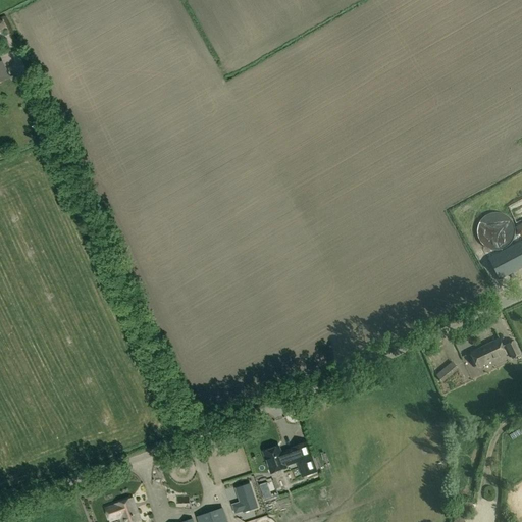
[(0,82),(10,77),(2,61),(0,62),(0,82)]
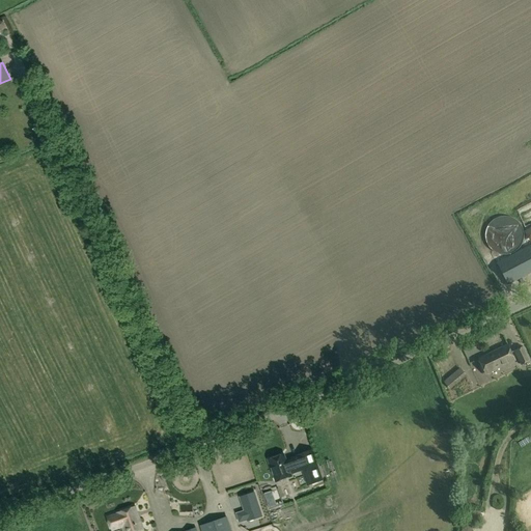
[(530,202),(515,210),(525,228),(530,225),(530,202)]
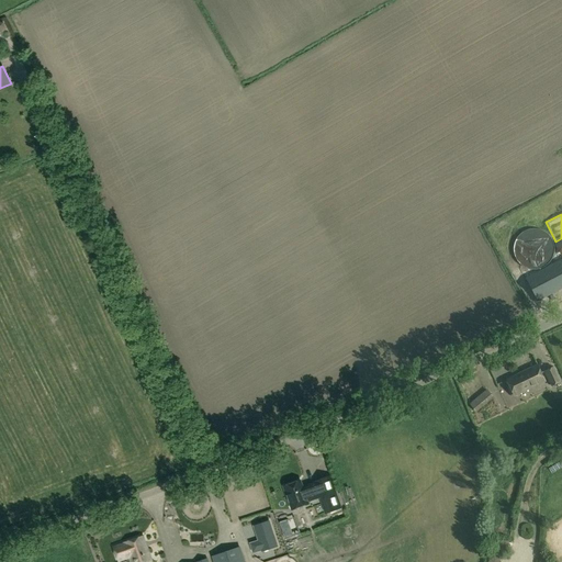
[(561,287),(561,258),(527,278),(539,300),(561,287)]
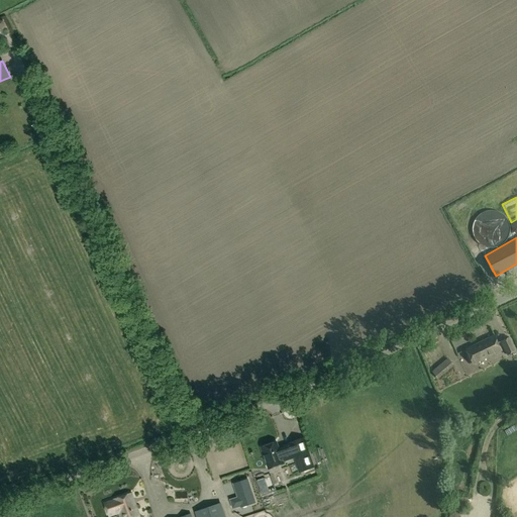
[(467,349),(474,365),(502,351),(495,336),(467,349)]
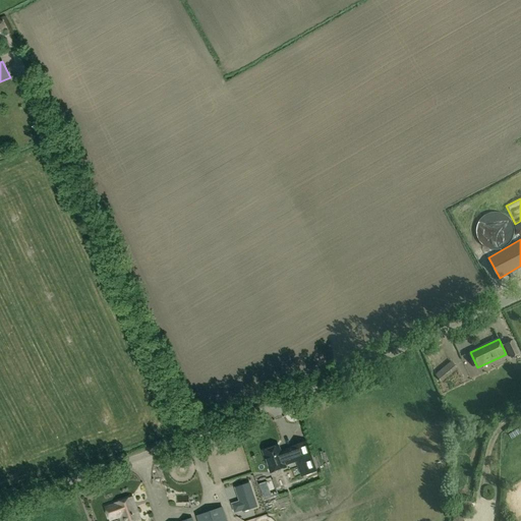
[(520,353),(514,340),(505,344),(512,358),(520,353)]
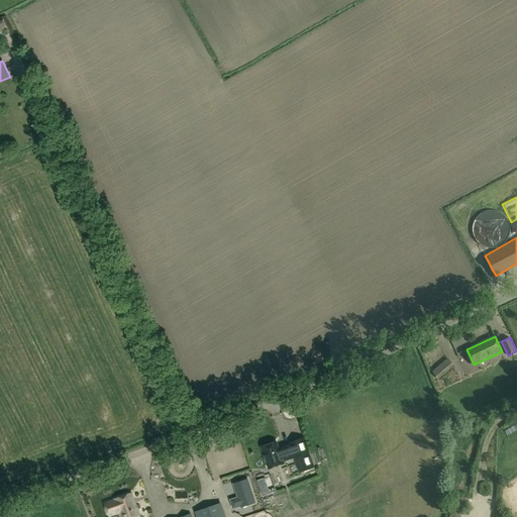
[(437,378),(452,365),(448,358),(433,372),(437,378)]
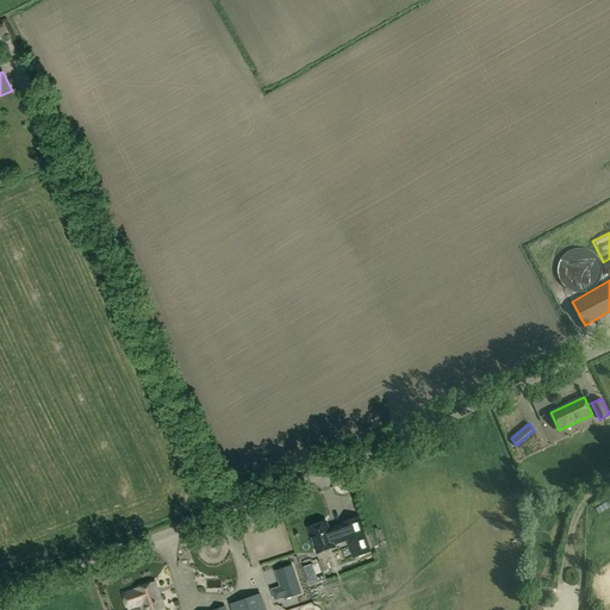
[(325,522),(307,529),(316,554),(334,547),(334,545),(346,541),(352,559),(371,552),(358,516),(340,522),(341,524),(332,528),(328,530),(325,522)]
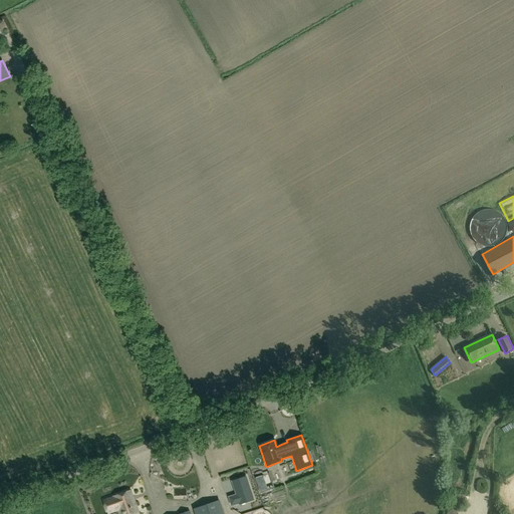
[(236,495),(228,498),(231,506),(240,503),(241,504),(253,500),(246,477),(232,481),(236,495)]
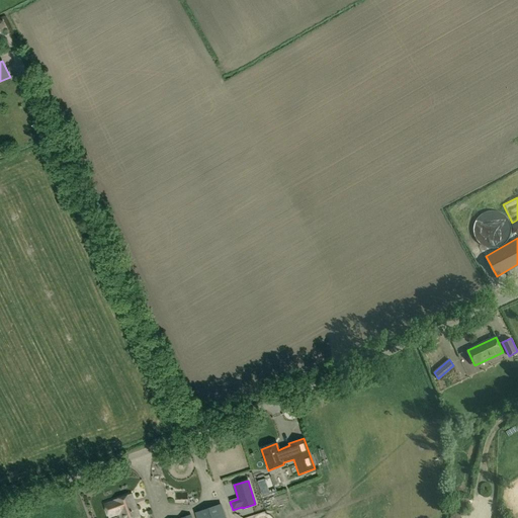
[(138,517),(140,517),(132,495),(114,501),(114,502),(104,505),(108,517),(118,514),(119,517),(138,517)]
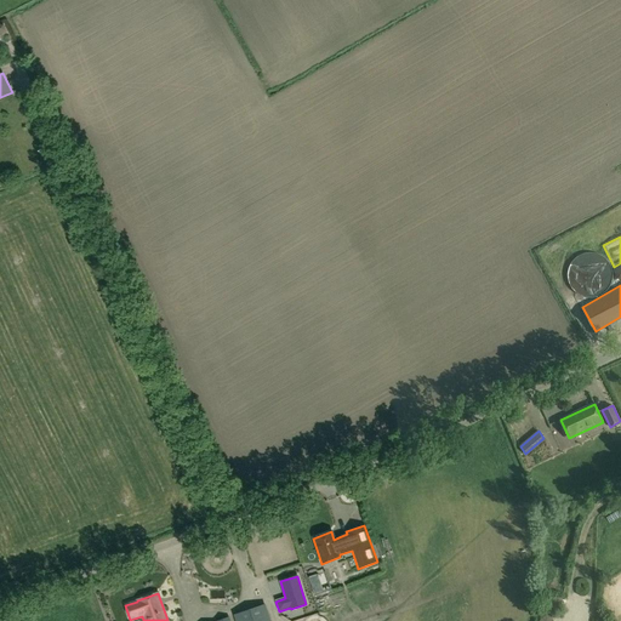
[(234,615),(235,620),(269,620),(265,605),(234,615)]
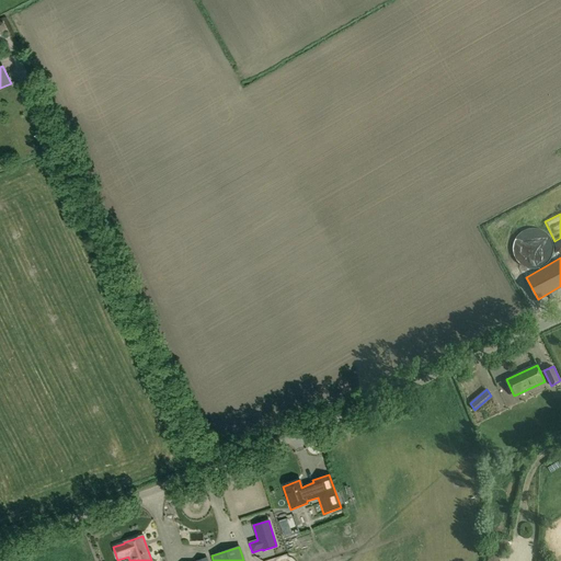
[(289,560),(296,560),(292,550),(285,553),(289,560)]
